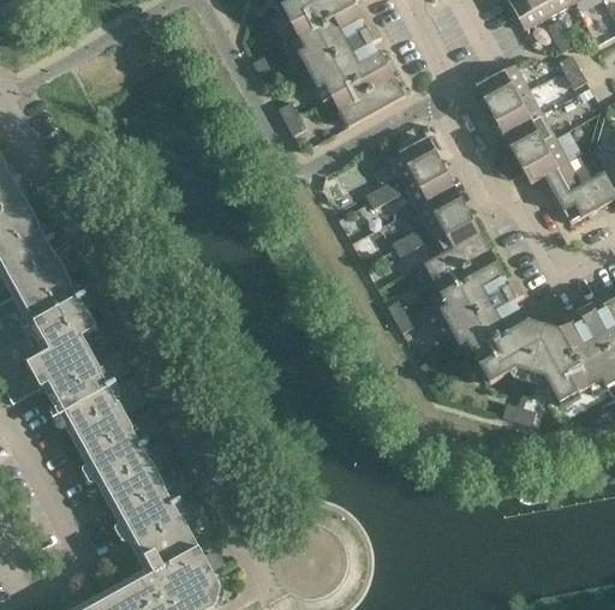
[(293,0),(282,6),(306,49),(299,53),(299,54),(318,88),(326,84),(348,126),(405,95),(381,51),(372,54),(368,46),(382,39),(375,24),(369,28),(357,6),(356,5),(357,0),(293,0)]
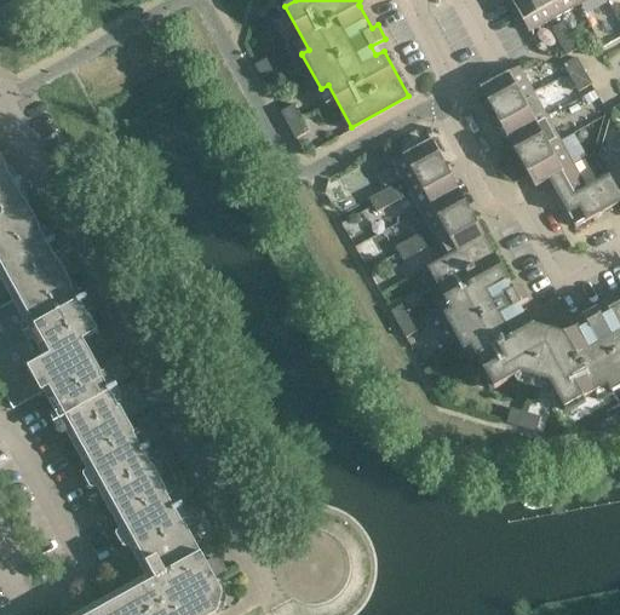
[(554,16),(544,0),(511,0),(529,29),(554,16)]
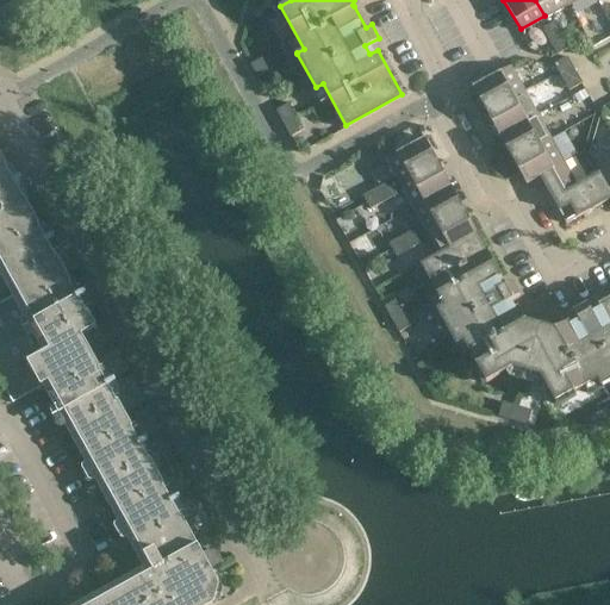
[(568,2),(567,0),(535,0),(545,16),(568,2)]
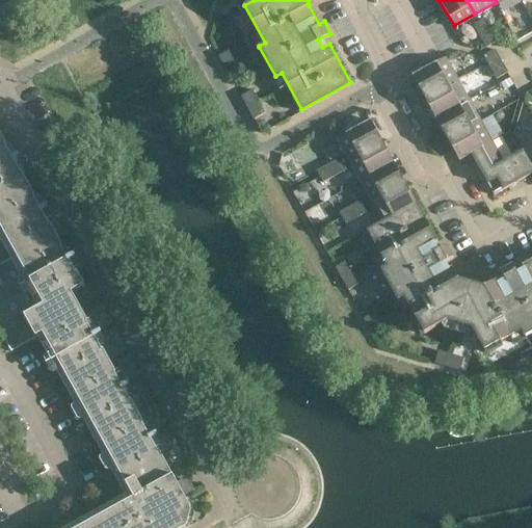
[(473,23),(479,33),(490,27),(484,16),(473,23)]
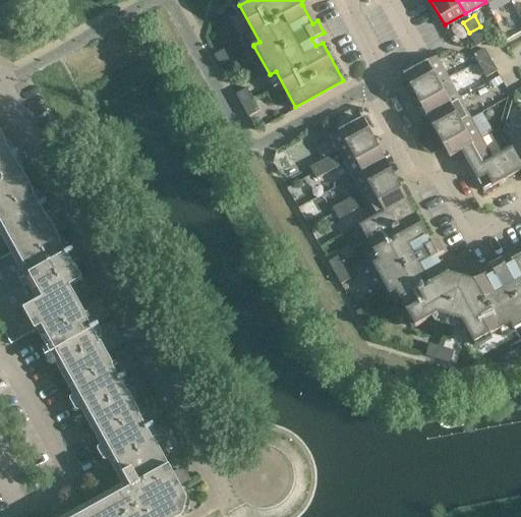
[(487,38),(480,26),(469,33),(475,44),(487,38)]
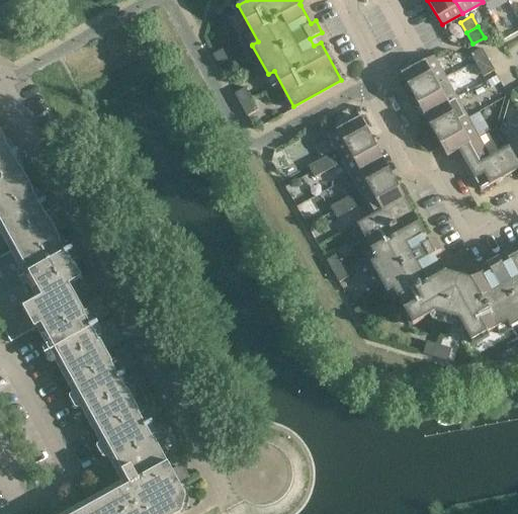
[(482,46),(470,52),(477,63),(488,57),(482,46)]
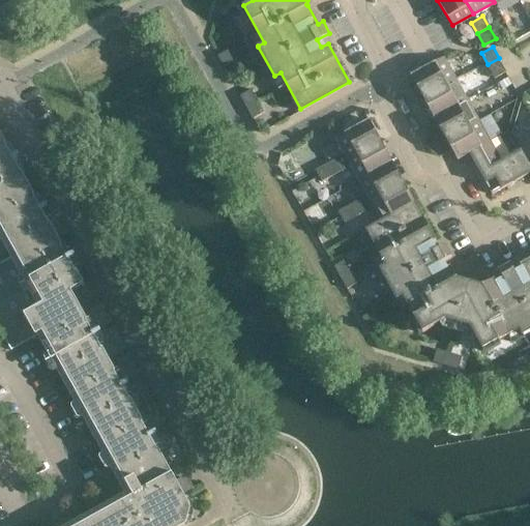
[(230,48),(217,53),(224,65),(236,58),(230,48)]
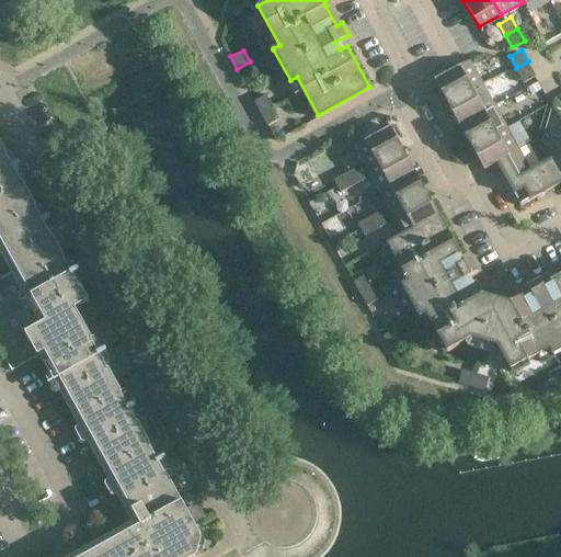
[(482,80),(470,57),(434,77),(447,100),(482,80)]
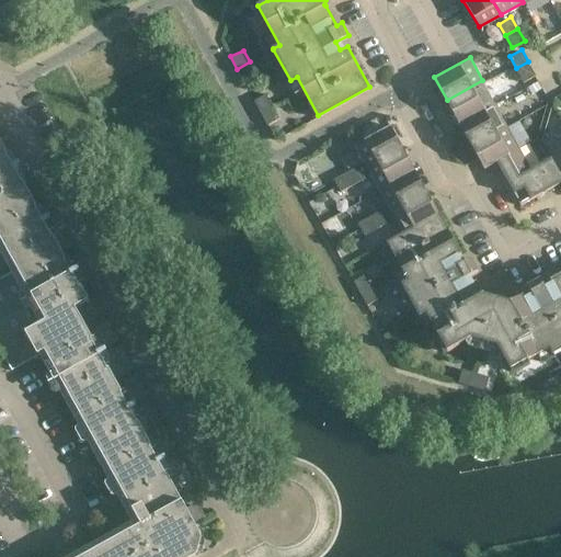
[(535,74),(528,61),(516,68),(523,81),(535,74)]
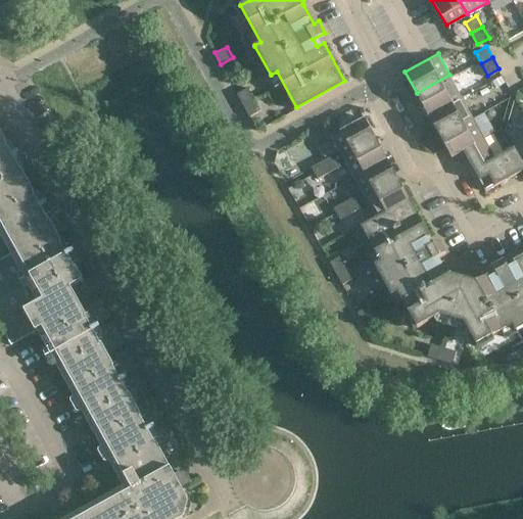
[(462,95),(449,75),(417,93),(428,113),(462,95)]
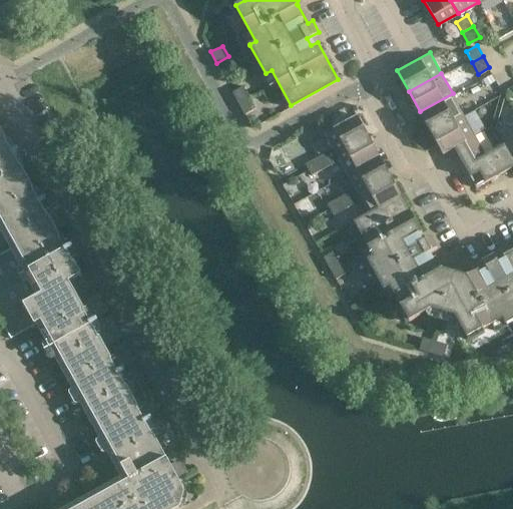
[(243,84),(231,90),(238,101),(249,95),(243,84)]
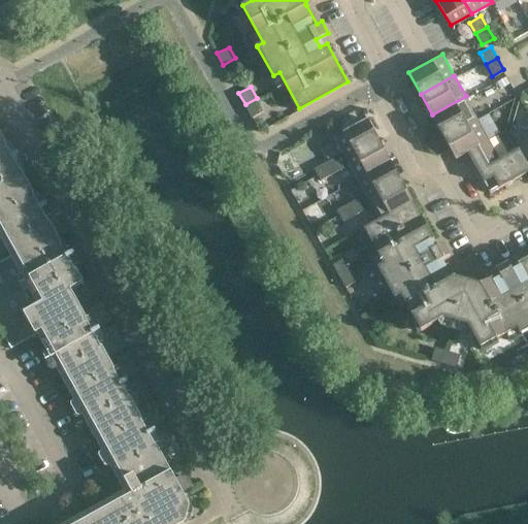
[(477,118),(466,96),(432,115),(443,136),(477,118)]
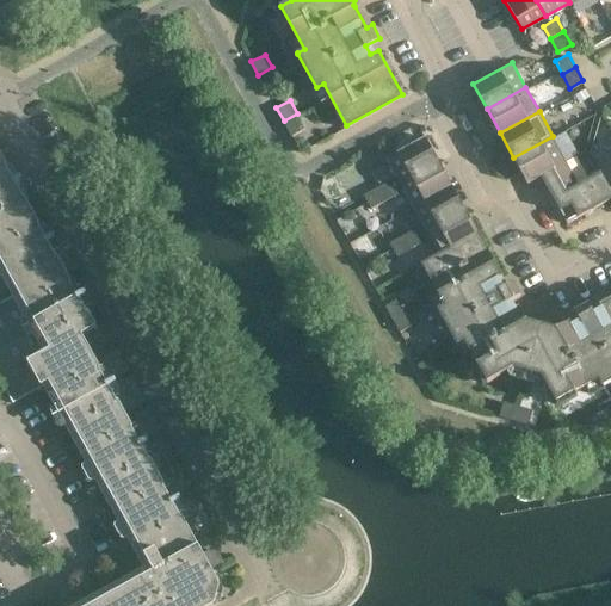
[(304,127),(297,113),(284,121),(291,134),(304,127)]
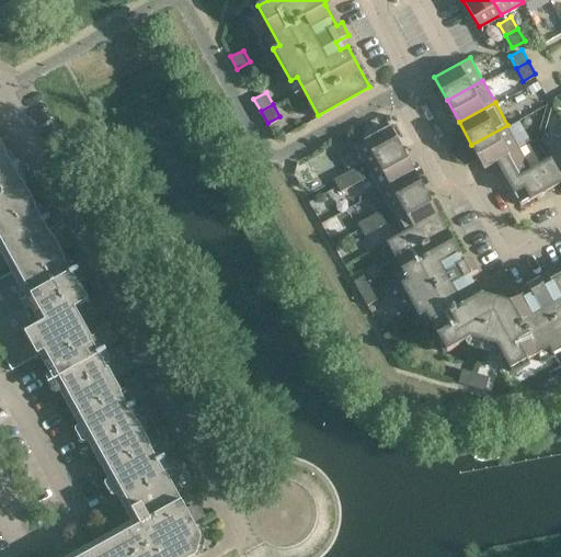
[(402,146),(390,124),(354,144),(366,166),(402,146)]
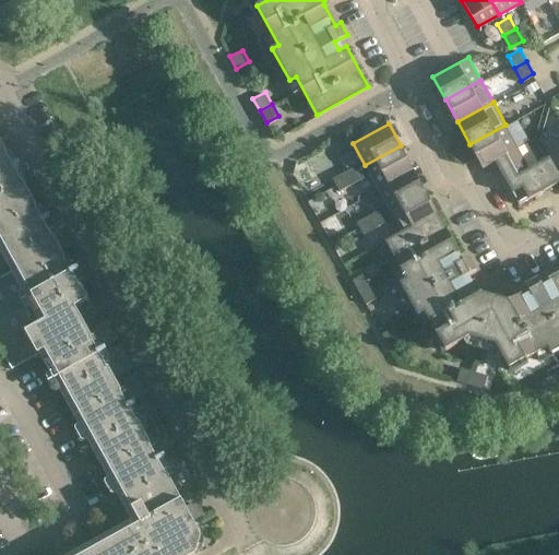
[(518,146),(506,125),(470,144),(482,166),(495,160),(518,146)]
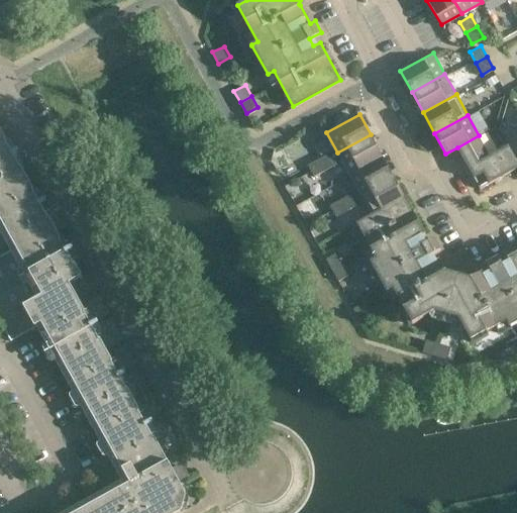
[(429,135),(423,124),(417,127),(414,136),(418,141),(429,135)]
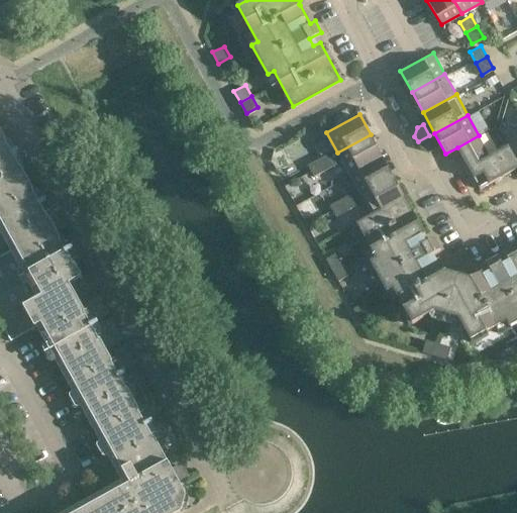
[(0,232),(1,232),(6,239),(10,248),(0,253),(0,319),(10,338),(29,328),(36,324),(45,341),(42,342),(42,344),(48,355),(50,356),(54,354),(73,390),(70,391),(69,394),(75,404),(78,405),(80,404),(100,439),(97,440),(96,443),(102,453),(105,454),(107,452),(122,479),(60,512),(176,512),(181,511),(180,509),(179,510),(177,507),(181,493),(184,492),(185,493),(186,493),(178,479),(187,474),(183,467),(182,464),(179,466),(180,466),(173,470),(154,435),(153,435),(146,424),(153,420),(151,417),(145,421),(138,410),(140,409),(138,407),(127,386),(126,387),(119,375),(126,372),(124,369),(118,372),(111,361),(113,360),(100,337),(99,337),(93,326),(99,322),(97,319),(91,323),(85,311),(86,311),(76,293),(87,288),(81,276),(82,275),(75,263),(74,264),(60,237),(61,236),(48,214),(47,214),(40,203),(47,199),(45,196),(39,200),(32,189),(33,188),(27,176),(21,165),(20,166),(13,154),(20,150),(18,146),(12,150),(5,139),(7,138),(0,126),(0,232)]
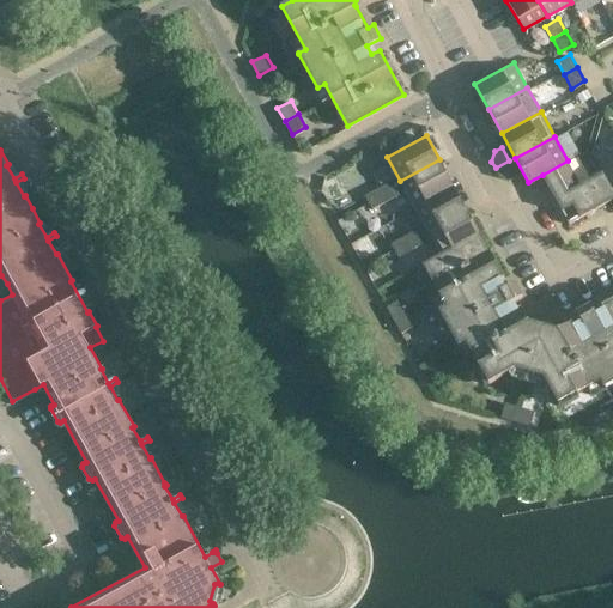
[(453,183),(439,159),(400,181),(413,205),(453,183)]
